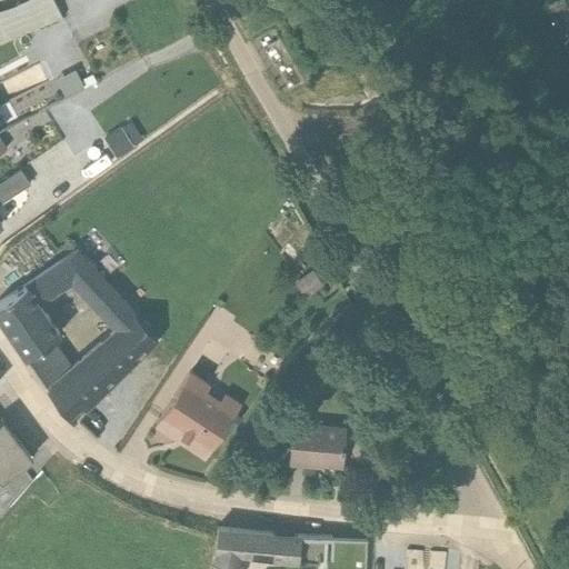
[(0,0),(0,50),(61,20),(51,0),(26,0),(0,12),(0,0)]
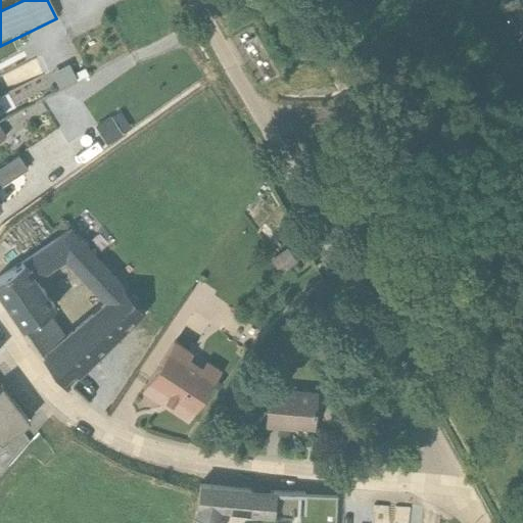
[(68,69),(51,79),(58,92),(77,84),(68,69)]
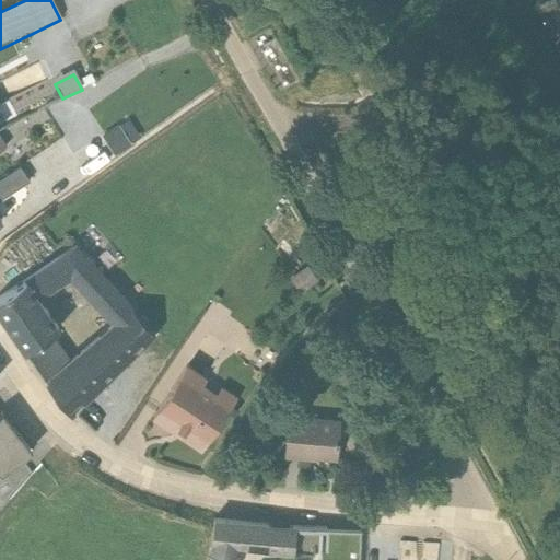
[(118,130),(101,142),(114,162),(130,151),(118,130)]
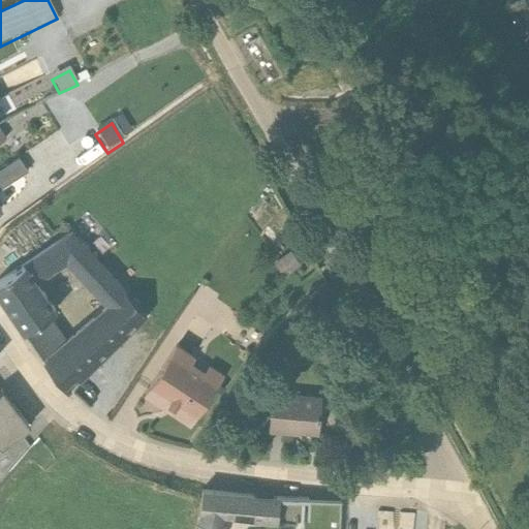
[(0,177),(0,215),(2,214),(0,210),(0,194),(27,177),(19,164),(0,177)]
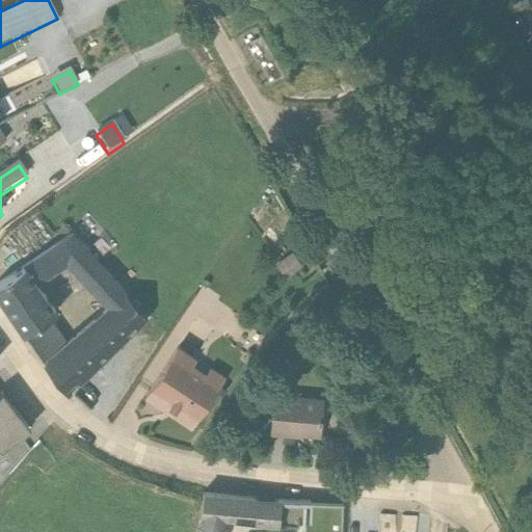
[(261,206),(253,218),(260,224),(269,211),(261,206)]
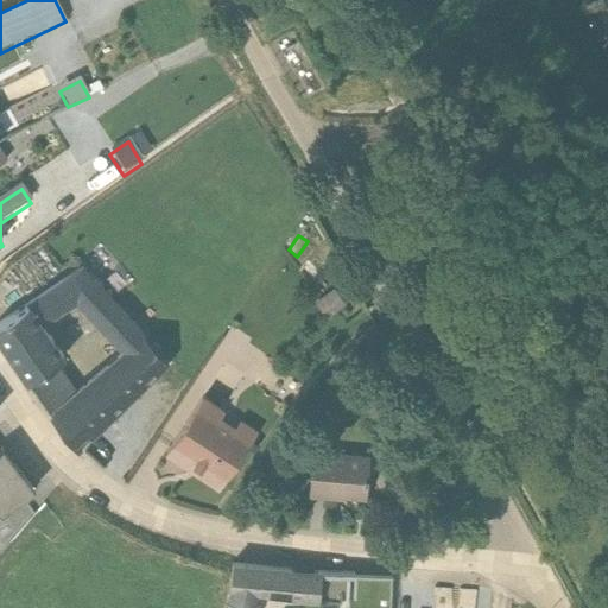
[(144,343),(145,341),(82,271),(25,310),(26,312),(0,329),(0,347),(50,422),(49,422),(76,457),(165,368),(144,343)]
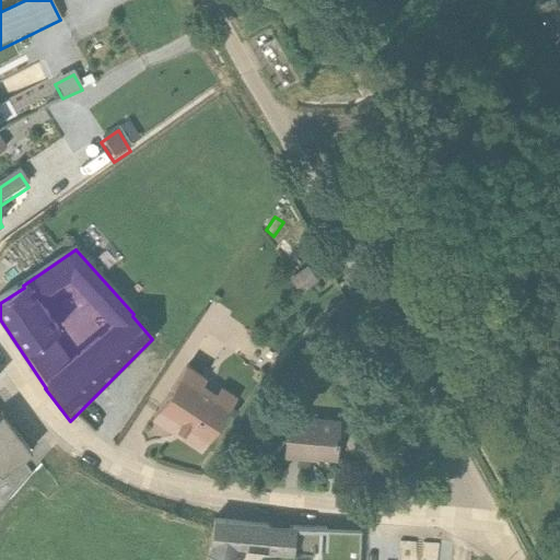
[(289,284),(301,300),(317,288),(307,275),(302,275),(289,284)]
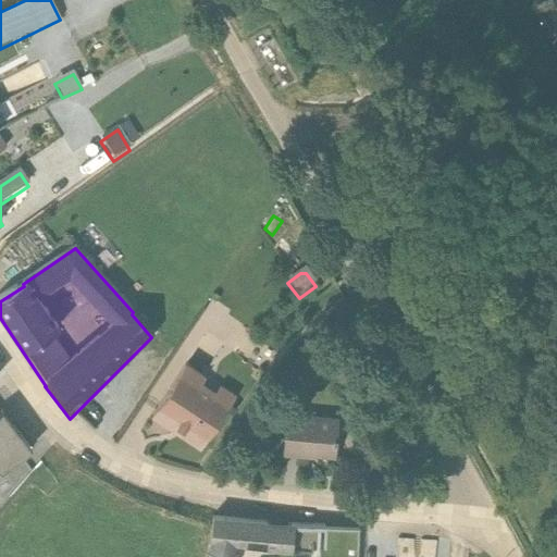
[(202,449),(236,399),(220,388),(214,396),(202,386),(206,381),(186,369),(151,421),(171,433),(173,430),(202,449)]
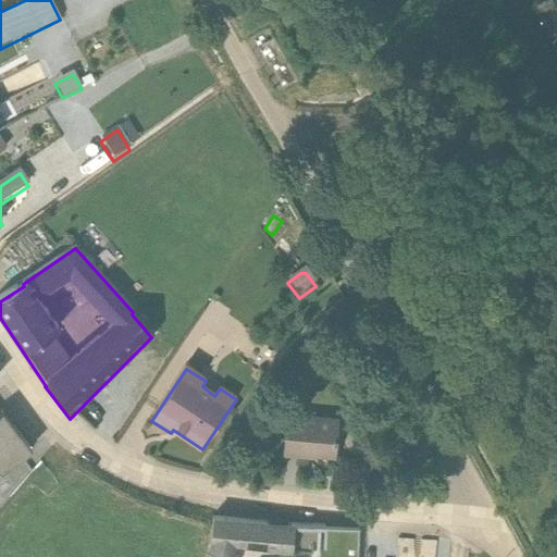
[(337,418),(287,415),(282,457),(314,461),(314,458),(334,460),(337,418)]
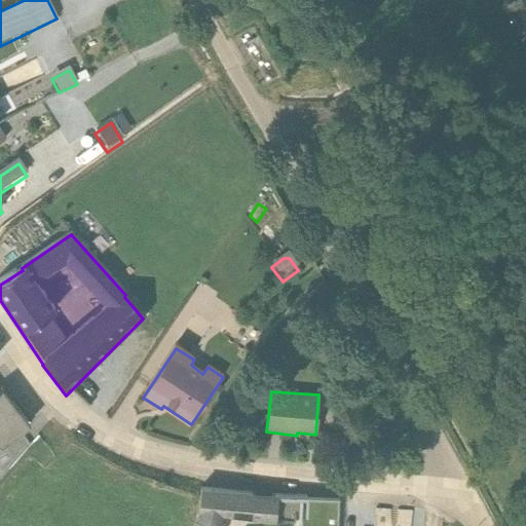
[(0,452),(20,438),(29,429),(1,398),(0,398),(0,452)]
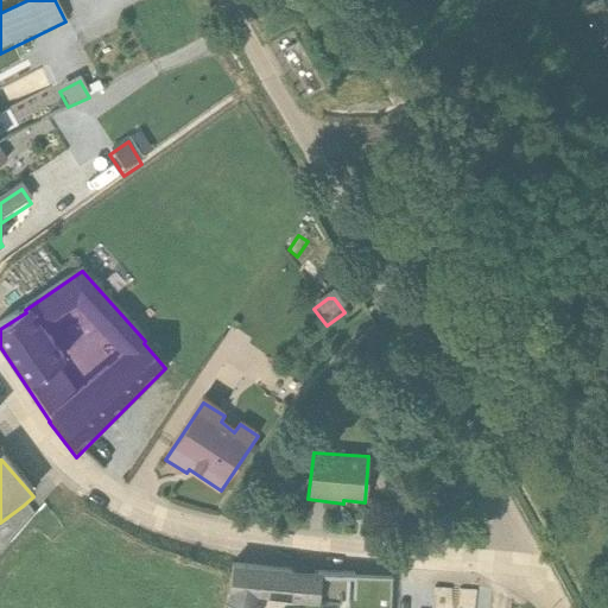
[(390,607),(392,580),(232,570),(223,607),(254,607),(257,600),(323,607),(390,607)]
